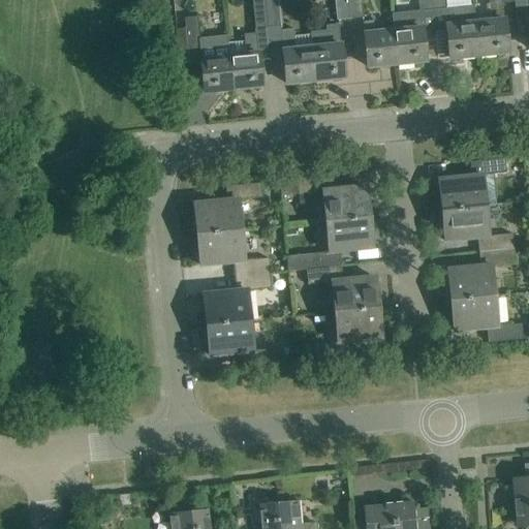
[(255,29),(268,28),(266,0),(253,2),(255,29)]
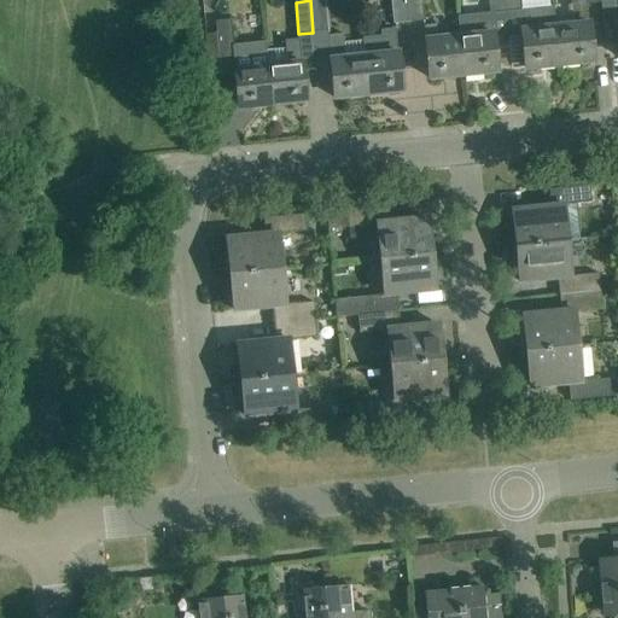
[(313,33),(328,31),(324,0),(313,0),(310,0),(313,33)]
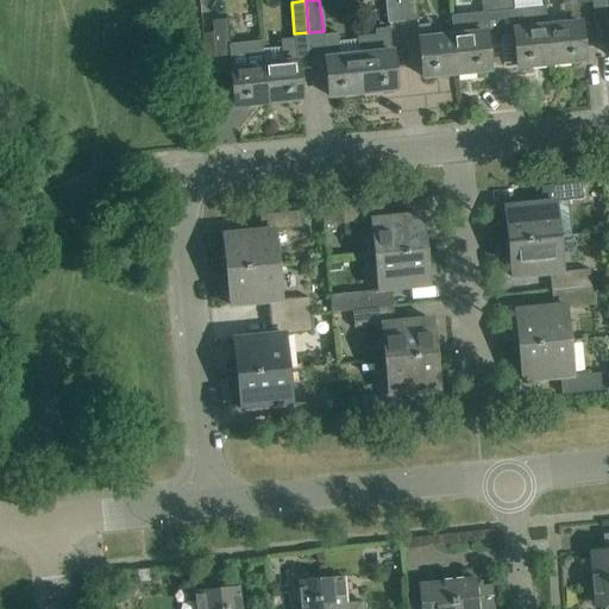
[(402,26),(399,0),(383,0),(387,27),(402,26)]
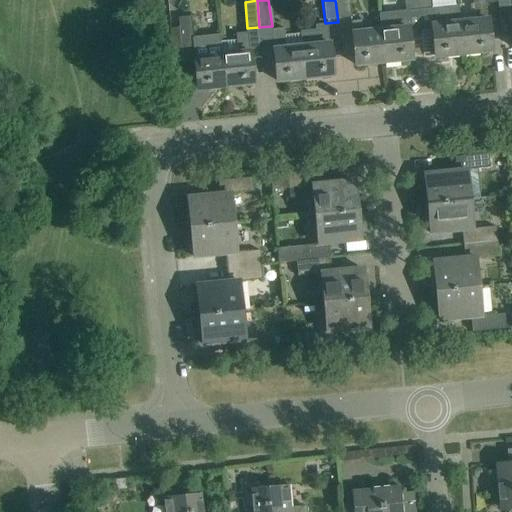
[(349,0),(335,0),(338,22),(351,21),(349,0)]
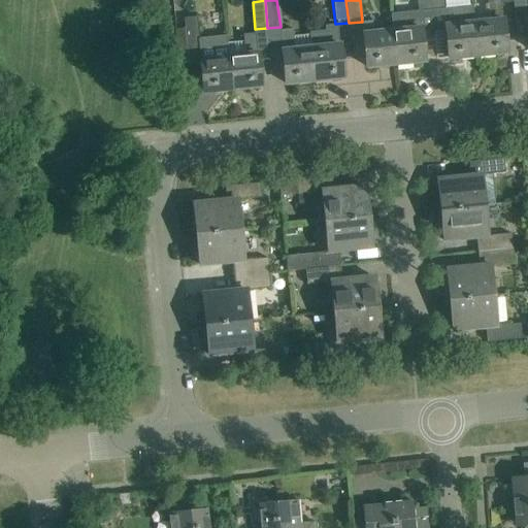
[(415,0),(417,11),(389,14),(390,32),(391,32),(395,64),(424,61),(421,33),(432,32),(429,0),(415,0)]
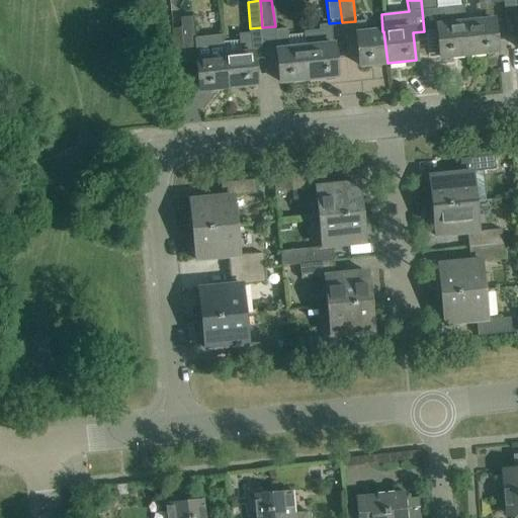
[(436,8),(435,0),(421,0),(424,31),(437,30),(440,58),(467,55),(464,22),(465,22),(463,5),(436,8)]
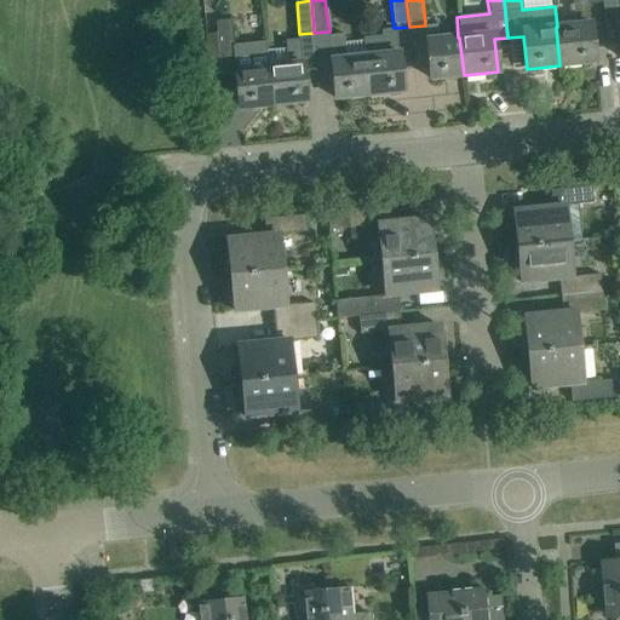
[(575,26),(557,27),(556,27),(560,65),(595,62),(589,4),(574,5),(575,26)]
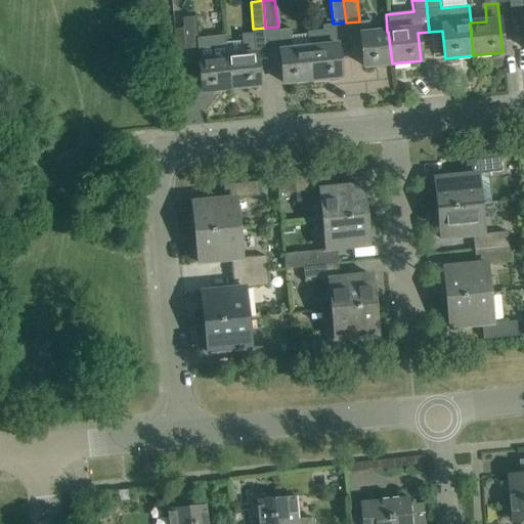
[(230,89),(227,56),(211,57),(209,38),(197,39),(193,15),(182,16),(186,64),(199,62),(202,92),(230,89)]
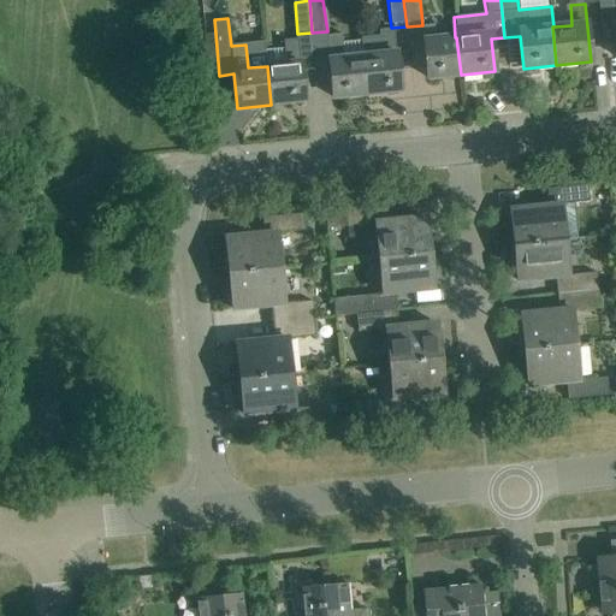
[(456,37),(455,37),(437,40),(436,25),(422,27),(428,78),(461,75),(456,37)]
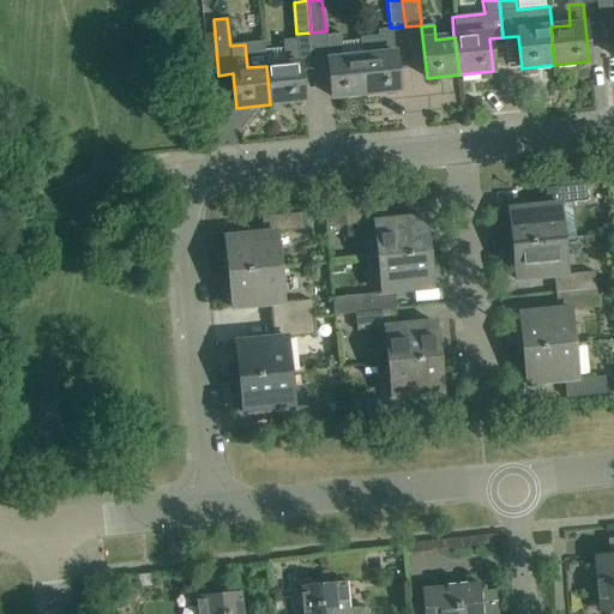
[(378,31),(378,36),(360,38),(361,56),(366,95),(399,91),(392,30),(378,31)]
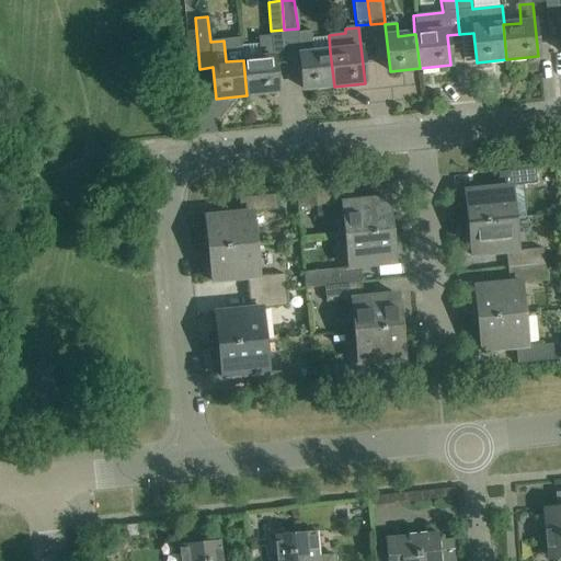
[(298,33),(300,54),(304,89),(334,87),(330,52),(313,53),(311,32),(298,33)]
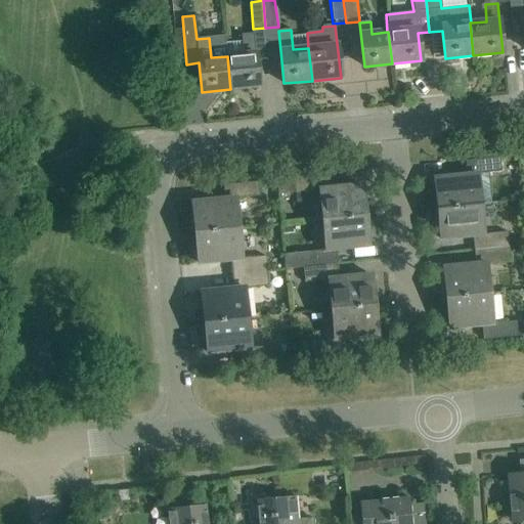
[(256,53),(254,34),(241,35),(243,54),(227,56),(230,89),(259,86),(257,66),(256,53)]
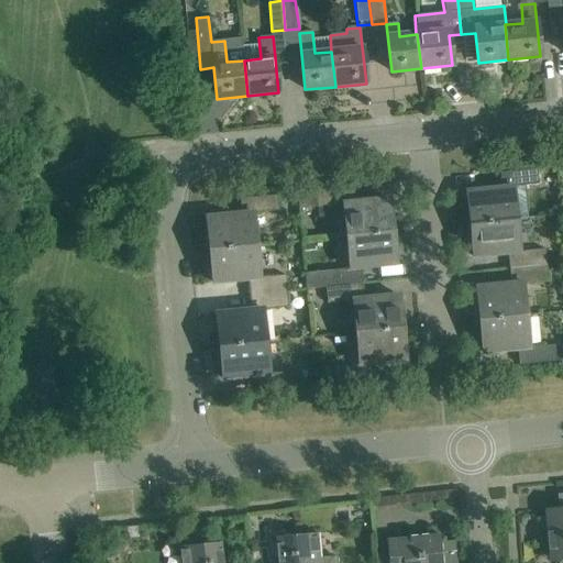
[(473,223),(515,219),(511,188),(539,185),(537,169),(499,174),(501,188),(467,192),(468,207),(471,206),(473,223)]
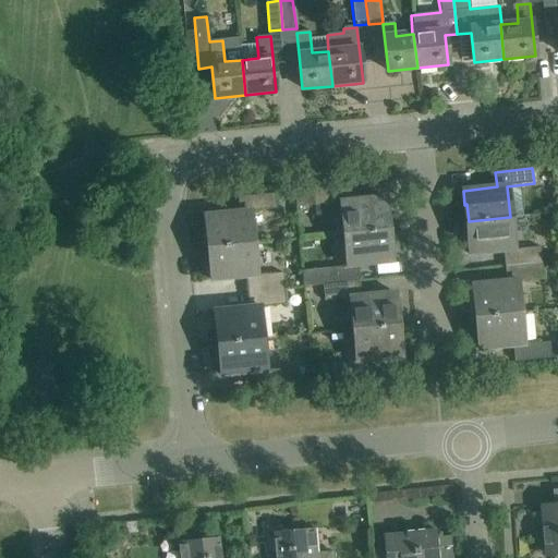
[(343,234),(386,229),(385,213),(387,211),(386,197),(352,201),(350,186),(313,190),(315,205),(341,203),(343,234)]
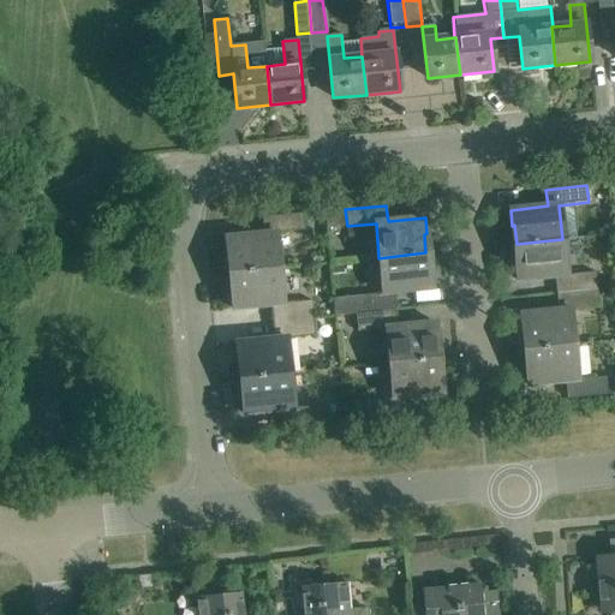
[(232,272),(279,268),(275,233),(304,230),(303,213),(262,218),(263,234),(226,238),(227,254),(231,254),(232,272)]
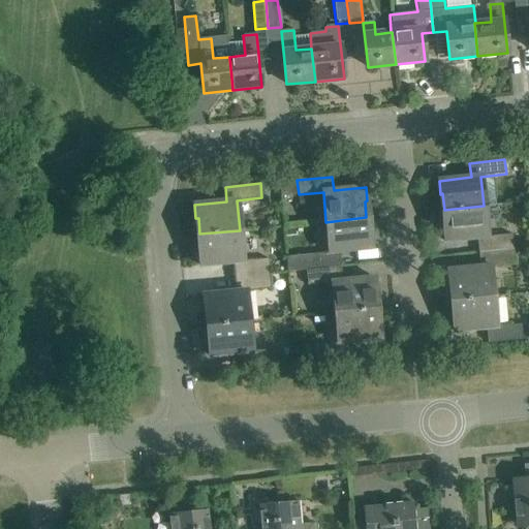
[(484,206),(444,210),(446,227),(443,228),(445,242),(477,239),(478,252),(512,249),(511,235),(487,237),(484,206)]
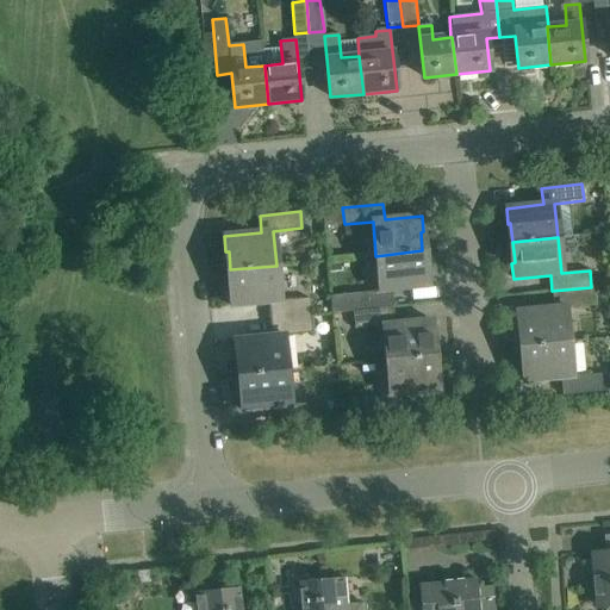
[(422,250),(375,256),(379,291),(350,293),(353,311),(393,306),(392,291),(429,287),(427,271),(424,272),(422,250)]
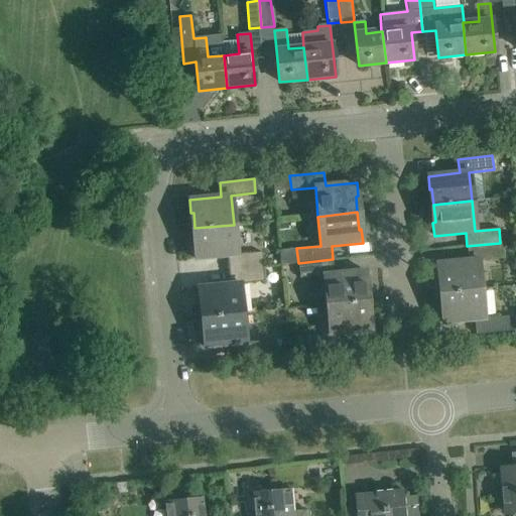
[(234,225),(195,228),(197,246),(195,246),(196,259),(227,256),(229,270),(263,266),(261,252),(237,255),(234,225)]
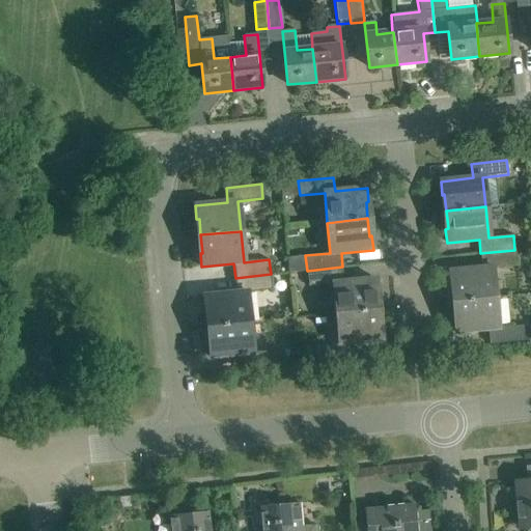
[(514,250),(480,253),(481,268),(449,272),(451,285),(453,284),(454,301),(495,297),(493,267),(516,264),(514,250)]
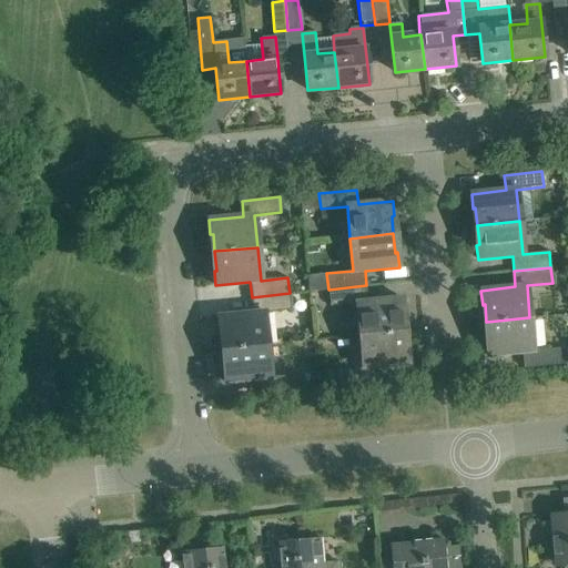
[(367,302),(366,285),(328,290),(330,305),(356,303),(359,334),(403,330),(402,313),(404,313),(402,298),(367,302)]
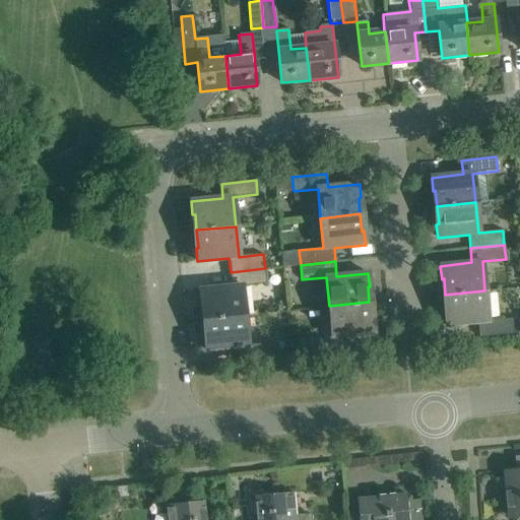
[(265,268),(231,272),(232,286),(200,289),(201,304),(203,303),(205,319),(245,315),(242,285),(266,283),(265,268)]
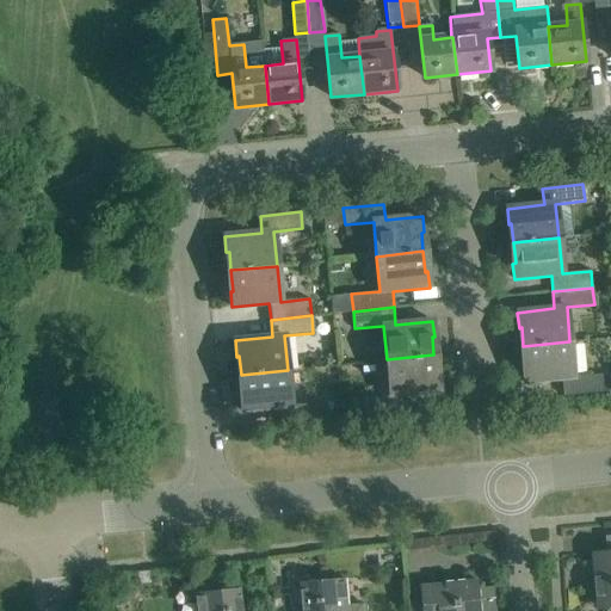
[(569,341),(523,346),(525,368),(523,368),(524,383),(562,380),(563,396),(604,392),(602,376),(573,378),(569,341)]
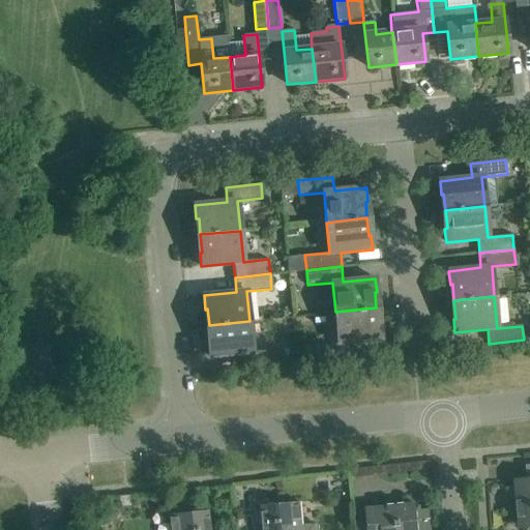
[(376,307),(335,312),(339,343),(314,346),(316,361),(350,357),(349,343),(381,340),(380,326),(378,326),(376,307)]
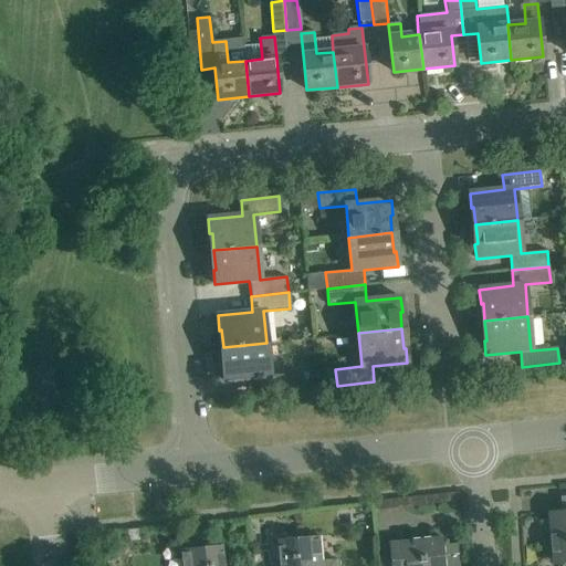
[(266,343),(223,347),(226,366),(222,367),(224,381),(259,378),(260,394),(297,389),(296,374),(270,376),(266,343)]
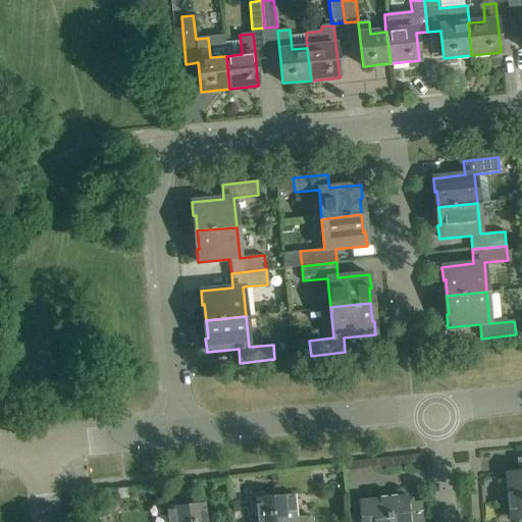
[(514,521),(521,520),(521,470),(505,472),(508,504),(512,503),(514,521)]
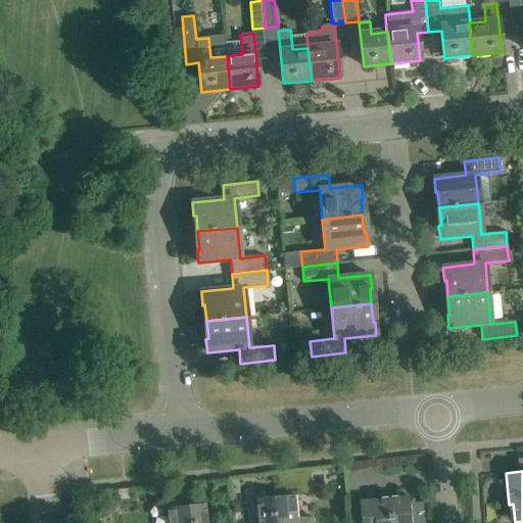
[(129,500),(127,489),(117,490),(119,501),(129,500)]
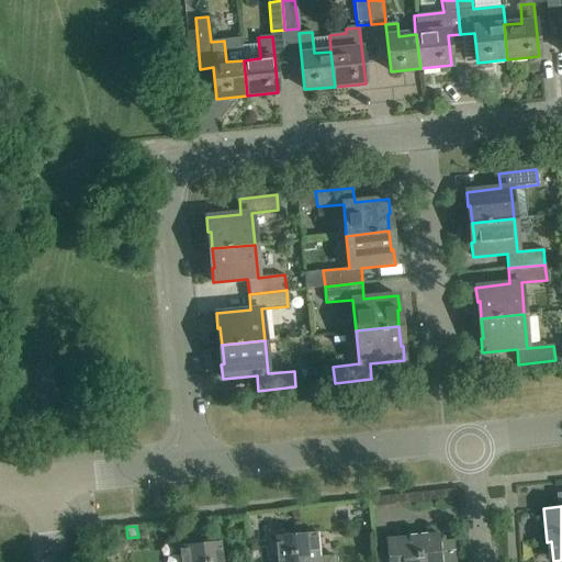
[(335,561),(335,557),(319,558),(317,532),(284,536),(284,529),(268,531),(271,557),(277,555),(277,561),(335,561)]
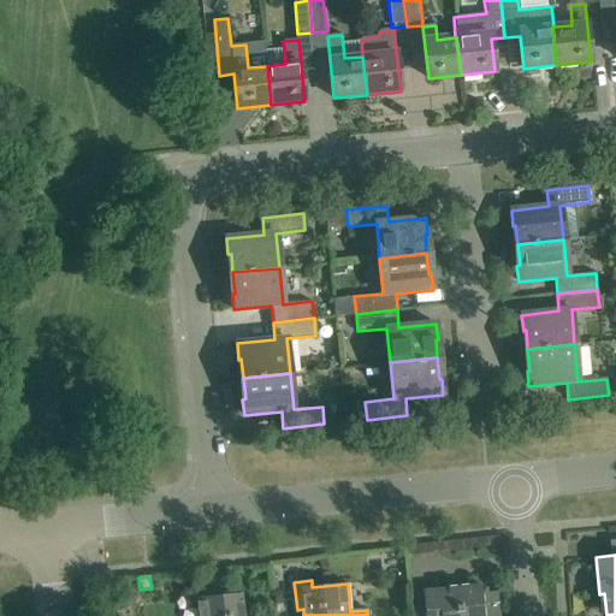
[(425,615),(413,615),(499,615),(497,592),(481,593),(481,590),(460,592),(460,587),(422,591),(425,615)]
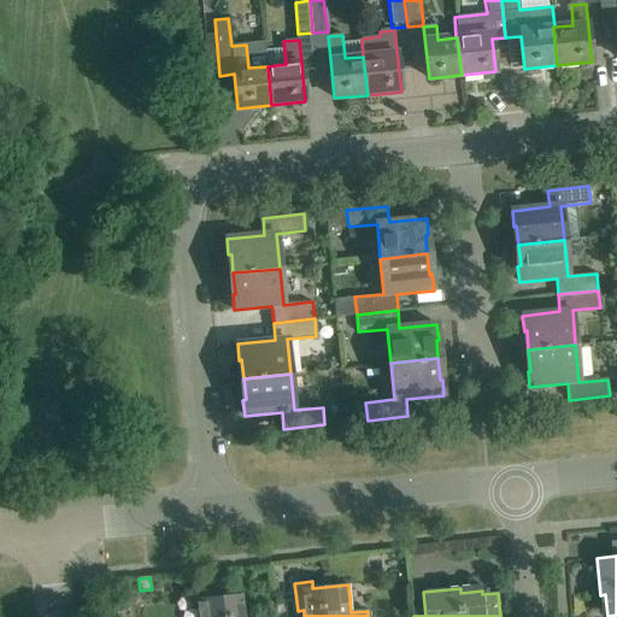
[(244,616),(240,616),(238,595),(195,600),(197,616),(244,616)]
